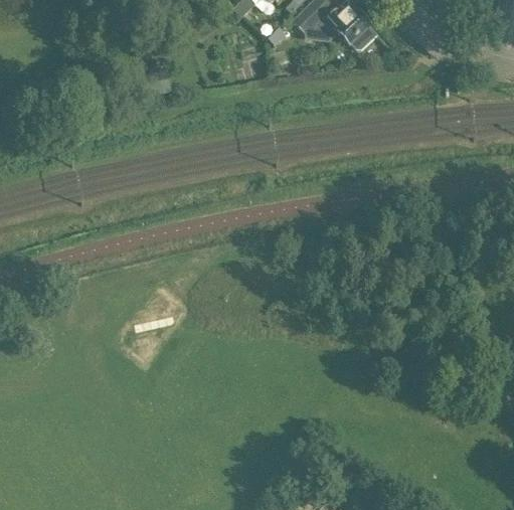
[(253,6),(247,0),(243,0),(233,11),(242,19),(253,6)]
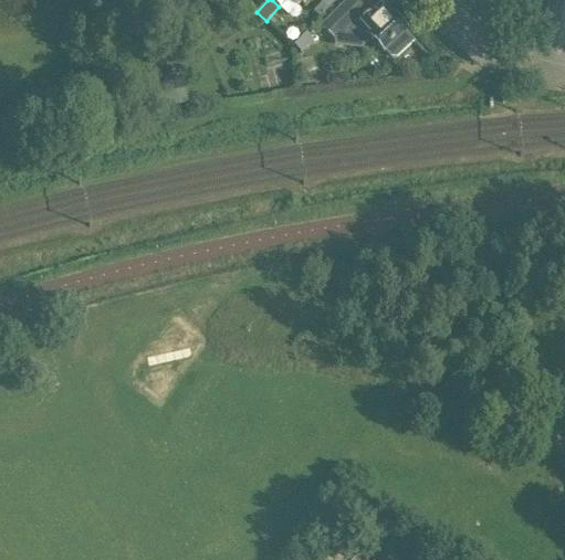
[(323,0),(314,9),(321,14),(335,0),(323,0)]
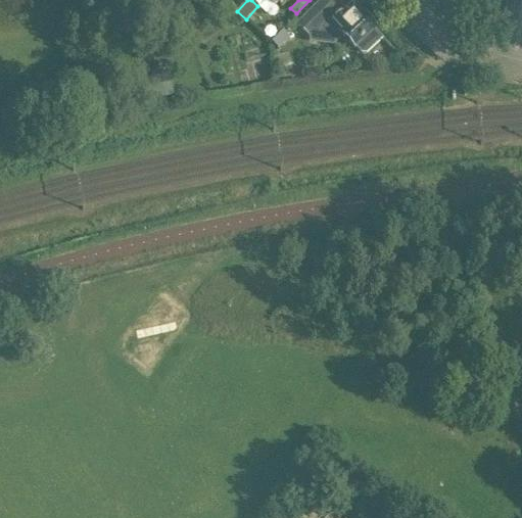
[(342,33),(343,32),(354,44),(356,44),(361,50),(367,50),(382,35),(375,27),(376,26),(363,11),(362,12),(353,3),(343,12),(342,11),(337,16),(333,12),(339,6),(332,0),(317,0),(296,20),(311,34),(316,30),(342,33)]
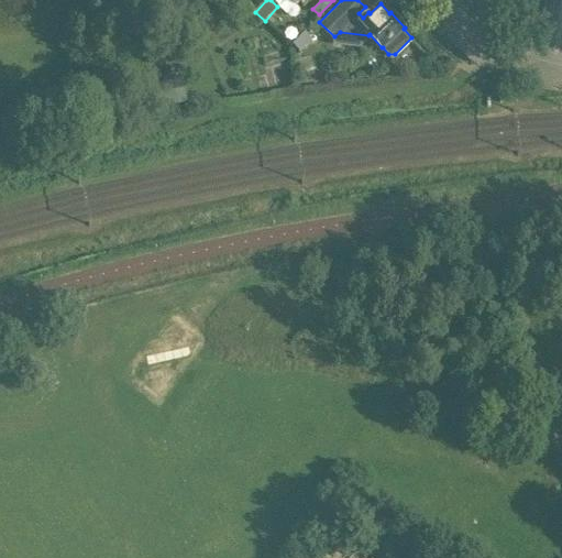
[(310,35),(305,29),(293,40),(298,46),(310,35)]
